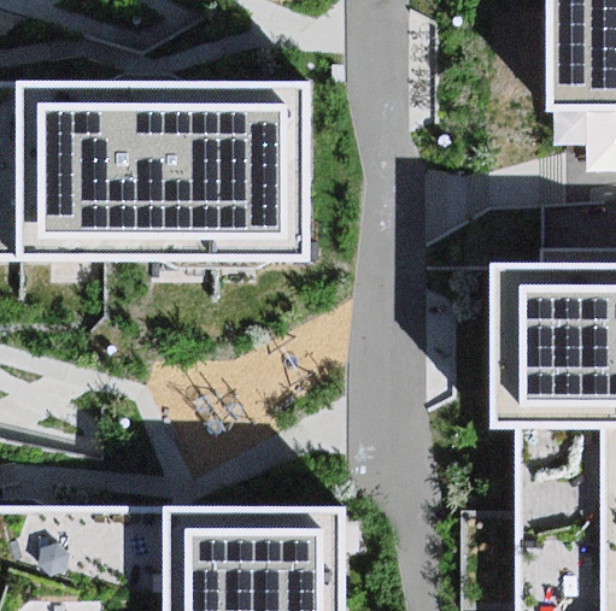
[(547,0),(547,107),(615,106),(615,0),(547,0)]
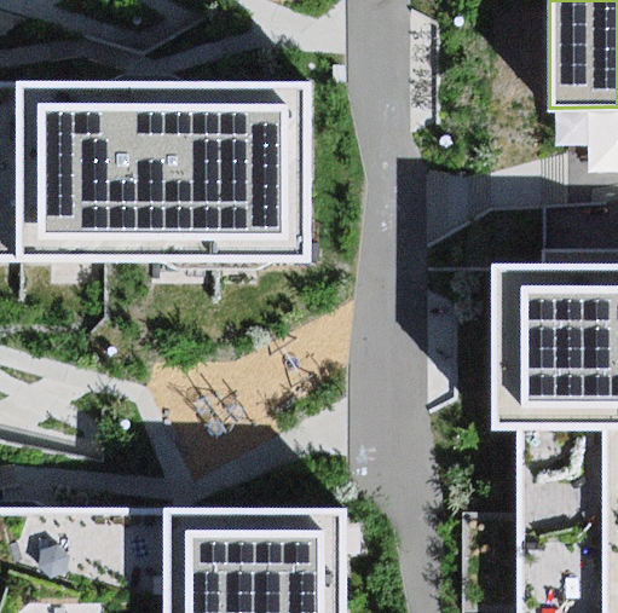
[(0,80),(0,261),(108,262),(311,262),(311,80),(150,80),(0,80)]
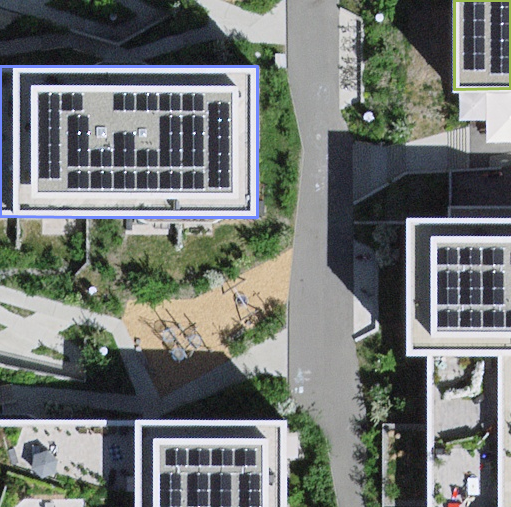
[(427,441),(510,442),(510,213),(409,213),(408,354),(427,354),(427,441)]
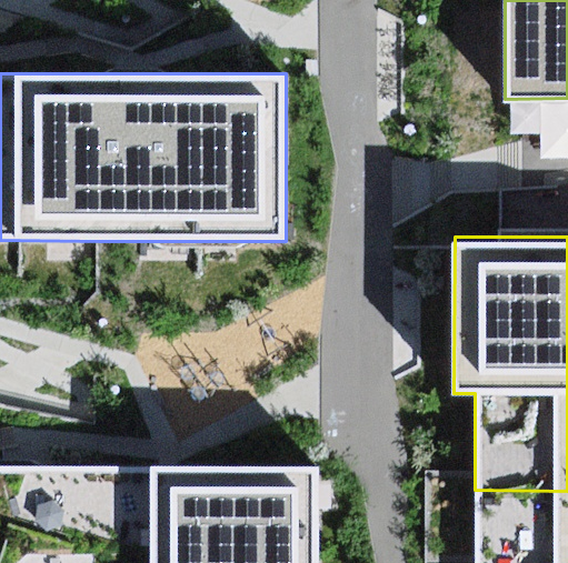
[(0,562),(157,562),(157,465),(27,465),(0,464),(0,562)]
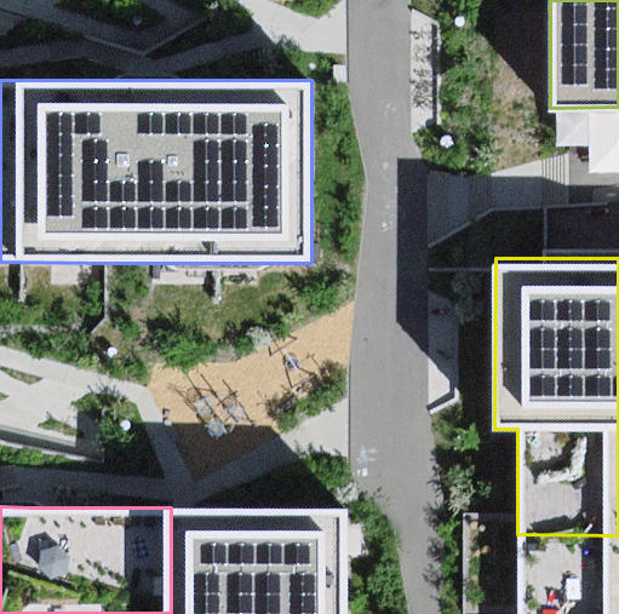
[(171,508),(171,613),(351,613),(351,508),(193,508),(171,508)]
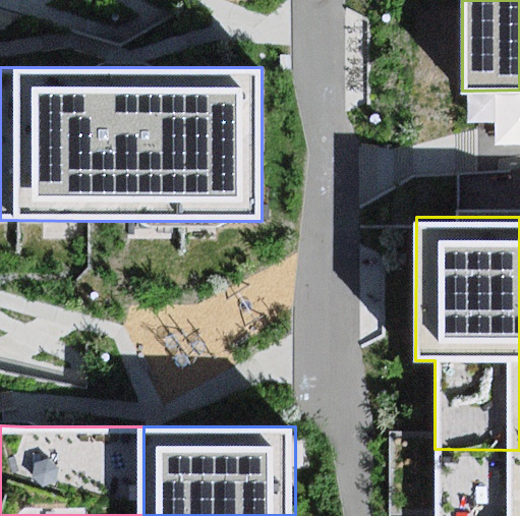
[(519,450),(435,449),(434,515),(519,515),(519,450)]
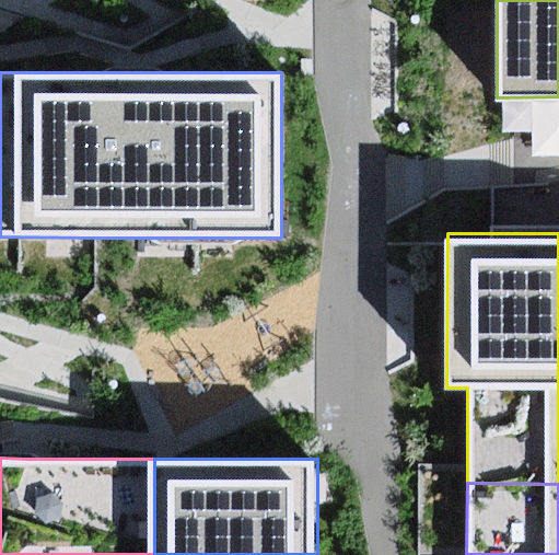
All buildings are outlined.
